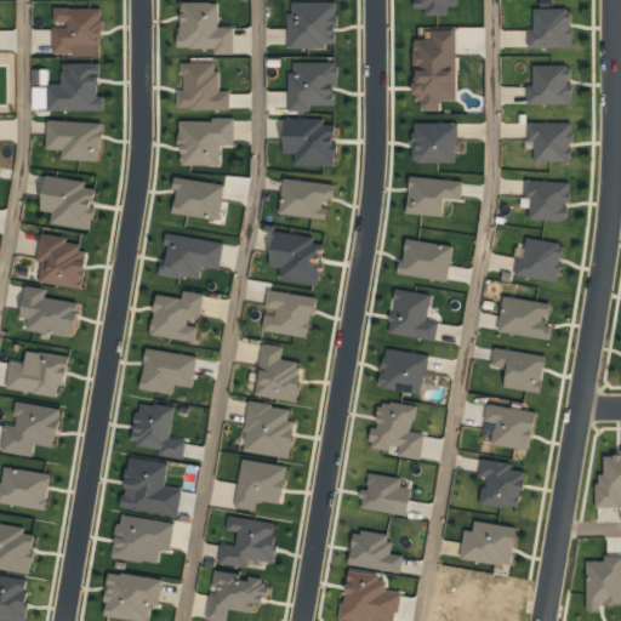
[(415,0),(415,9),(425,9),(425,16),(448,16),(448,7),(457,7),(456,0),(415,0)]
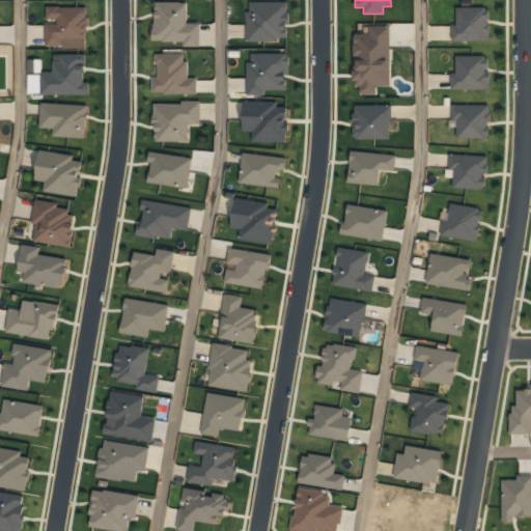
[(200,47),(200,24),(187,24),(187,2),(154,2),(154,42),(185,42),(185,47),(200,47)]
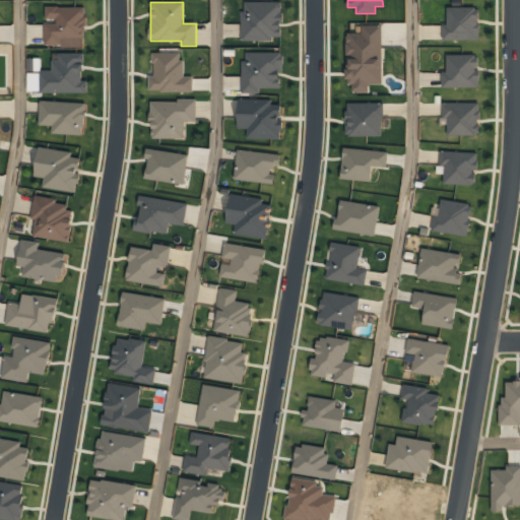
[(243,39),(279,39),(280,2),(273,2),(273,16),(243,16),(243,39)]
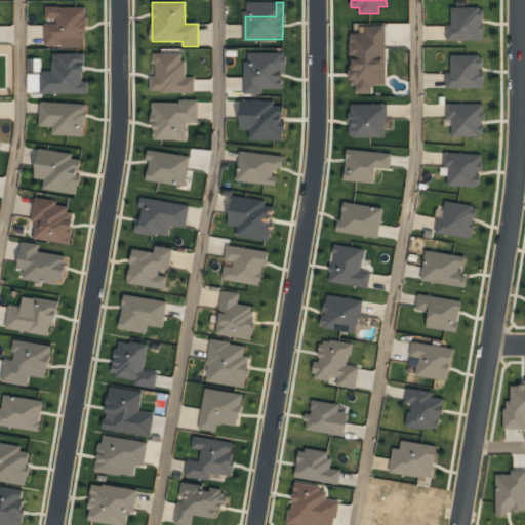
[(86,7),(46,7),(46,19),(56,19),(56,25),(45,25),(44,43),(86,43),(86,7)]
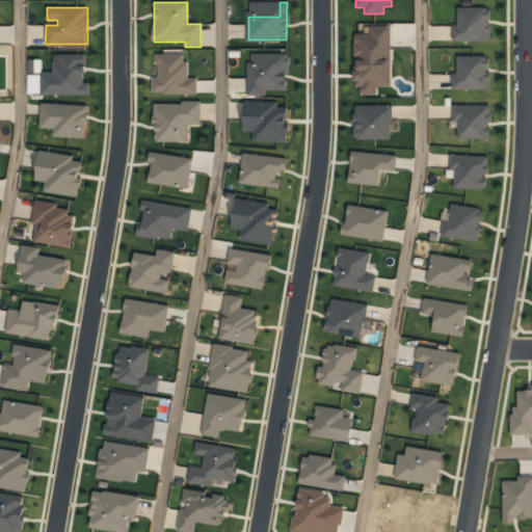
[(452,42),(489,42),(489,7),(457,7),(457,25),(452,25),(452,42)]
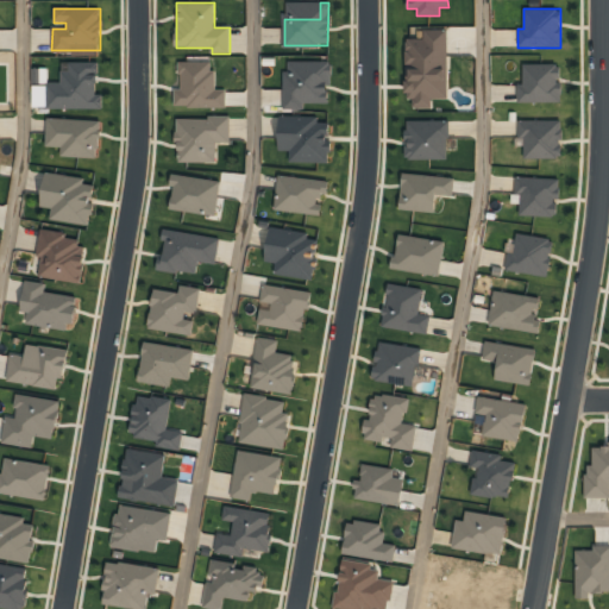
[(447,99),(449,30),(424,30),(424,39),(406,39),(405,100),(413,100),(413,108),(432,110),(432,99),(447,99)]
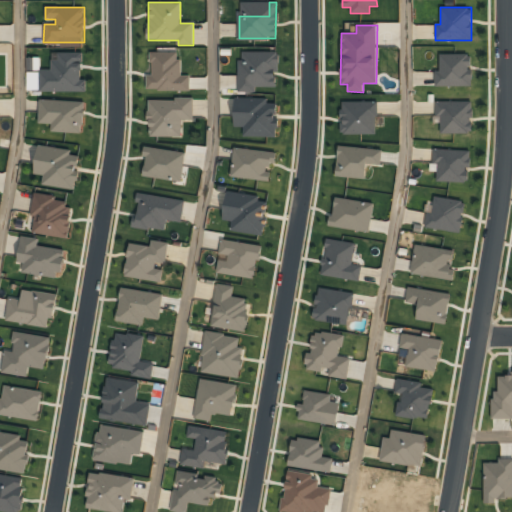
[(256,91),(256,85),(277,85),(277,51),(238,50),(237,90),(256,91)]
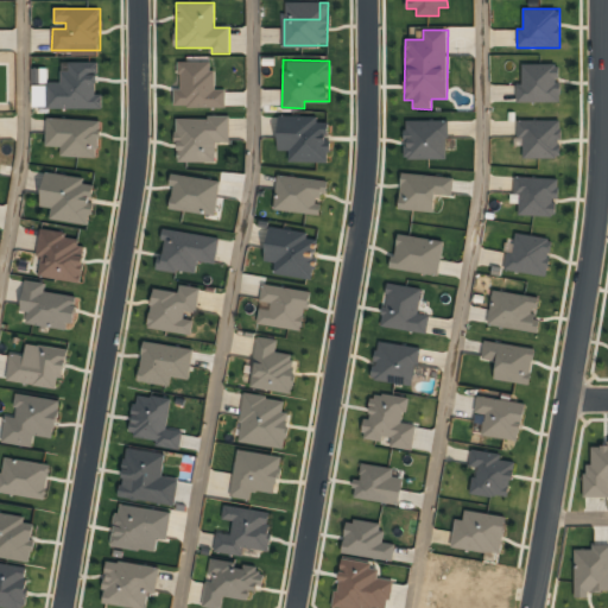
[(97,63),(61,62),(61,83),(48,83),(48,109),(102,111),(102,95),(97,95),(97,63)]
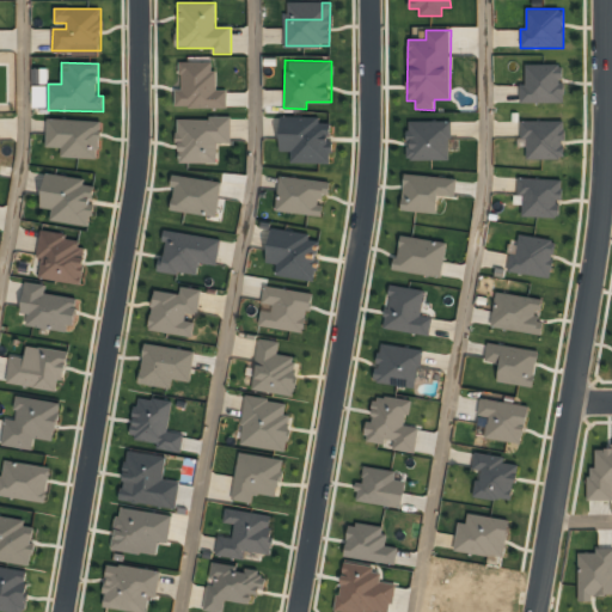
[(212,62),(181,62),(181,91),(175,91),(175,109),(227,108),(227,90),(216,90),(216,72),(212,72),(212,62)]
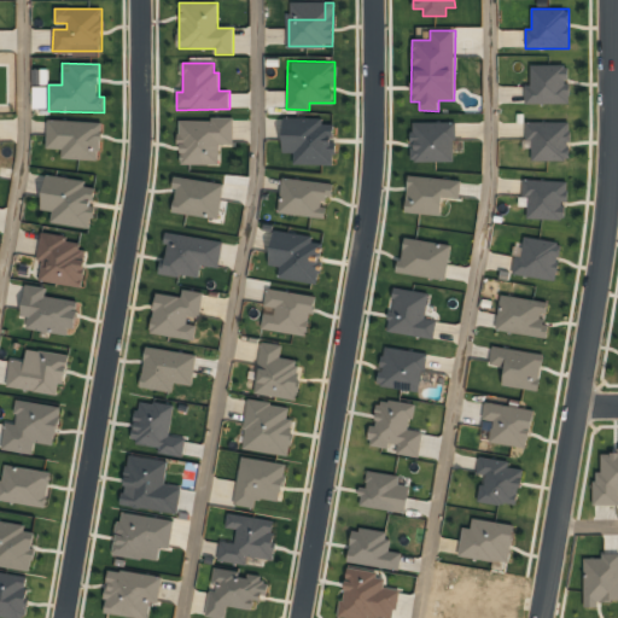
[(525,104),(570,105),(570,85),(567,85),(567,65),(531,65),(530,85),(525,85),(525,104)]
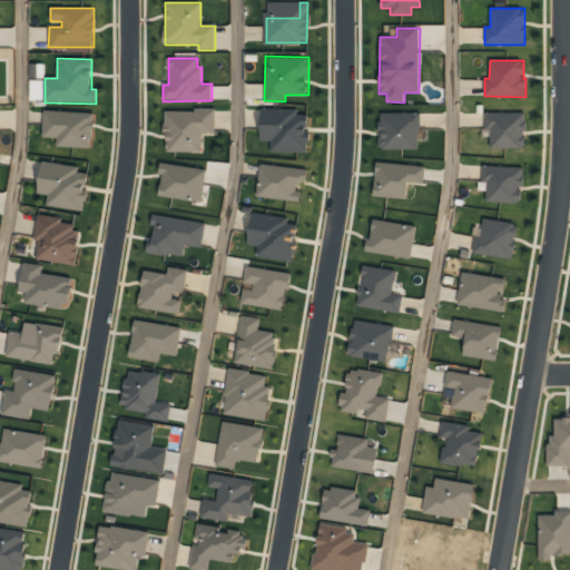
[(261,141),(271,141),(271,153),(307,154),(308,115),(298,115),(298,109),(262,108),(261,141)]
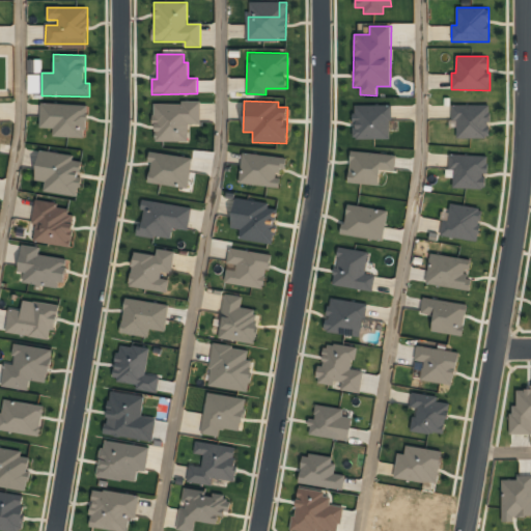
[(155,103),(154,142),(189,142),(190,124),(200,126),(201,104),(155,103)]
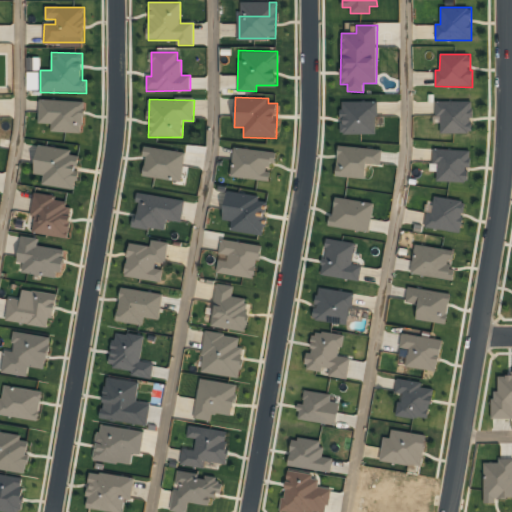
[(39,123),(52,124),(51,132),(83,133),(84,101),(39,100),(39,123)]
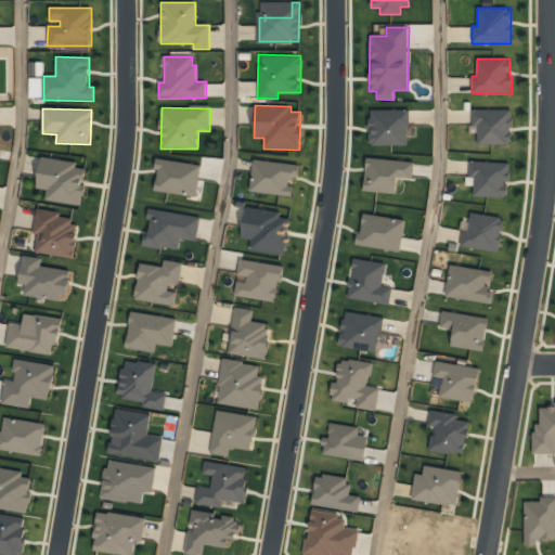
[(511,145),(512,111),(473,110),(472,126),(478,126),(477,144),(511,145)]
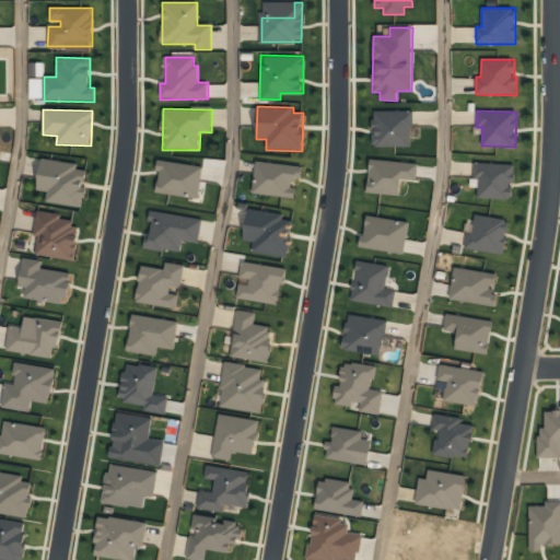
[(372,114),(373,146),(409,146),(409,113),(372,114)]
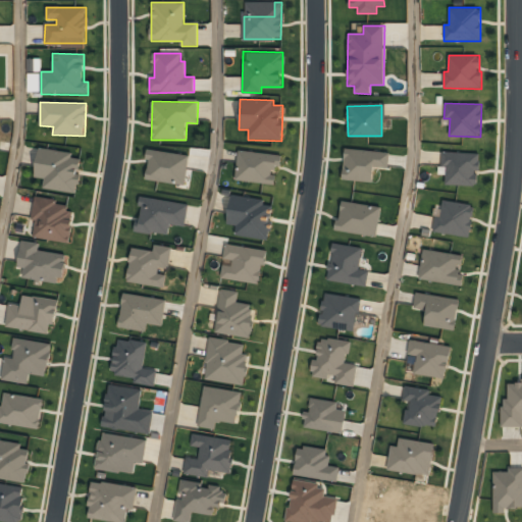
[(42,189),(76,194),(80,174),(79,173),(81,159),(71,158),(71,153),(40,148),(35,177),(44,178),(42,189)]
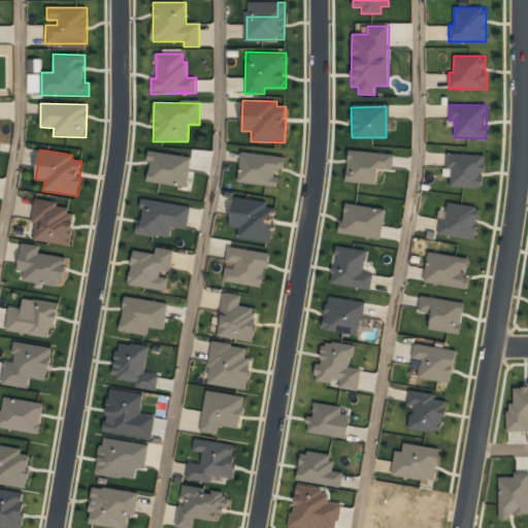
[(349,151),(347,182),(377,185),(378,168),(392,169),(394,155),(349,151)]
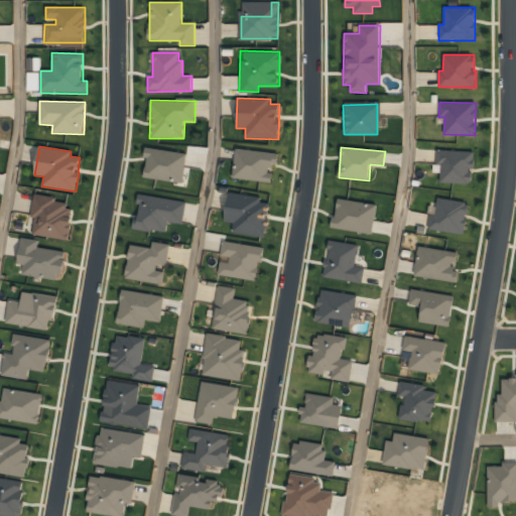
[(143,176),(182,182),(186,154),(147,148),(143,176)]
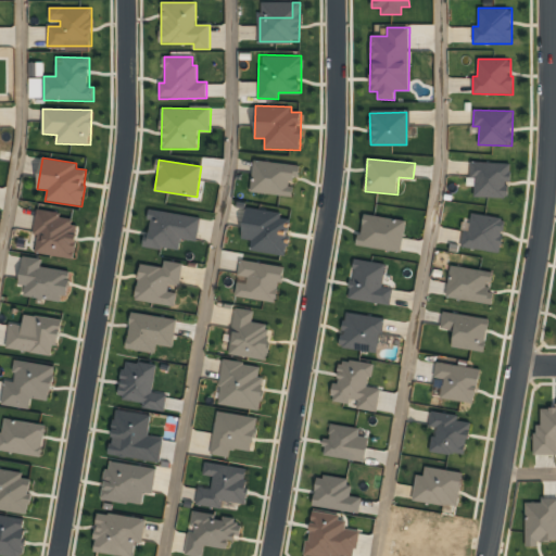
[(251,191),(294,196),(298,164),(254,160),(251,191)]
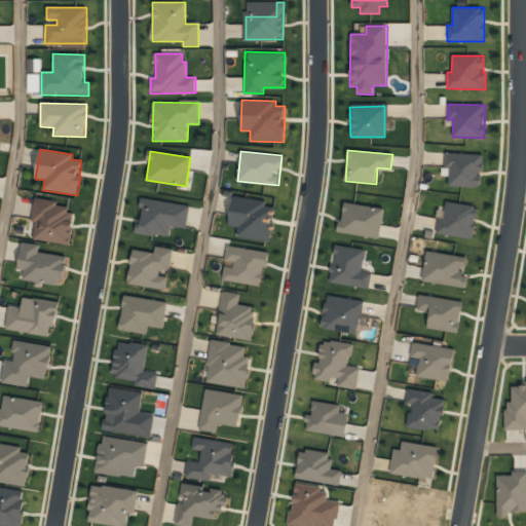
[(483,154),(445,153),(445,167),(449,167),(448,187),(480,187),(480,171),(483,171),(483,154)]
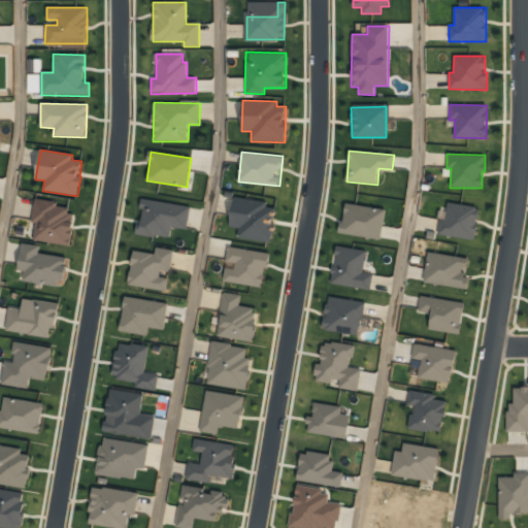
[(270,243),(275,208),(267,207),(268,201),(234,197),(230,228),(239,229),(238,239),(270,243)]
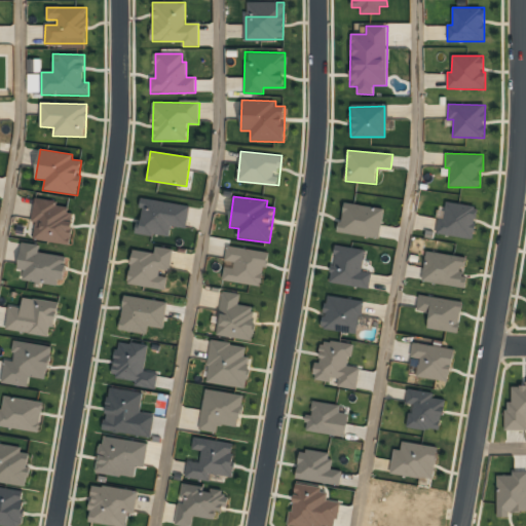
[(32,221),(36,222),(34,240),(70,245),(74,210),(58,208),(59,200),(35,198),(32,221)]
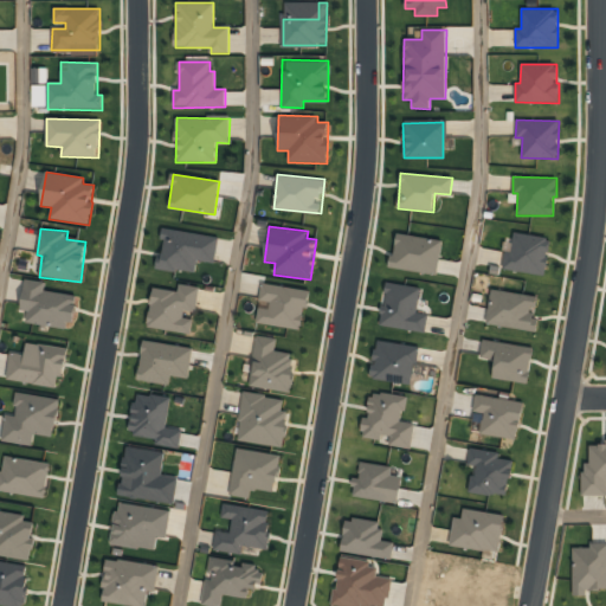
[(214,263),(218,236),(163,230),(158,269),(195,274),(197,260),(214,263)]
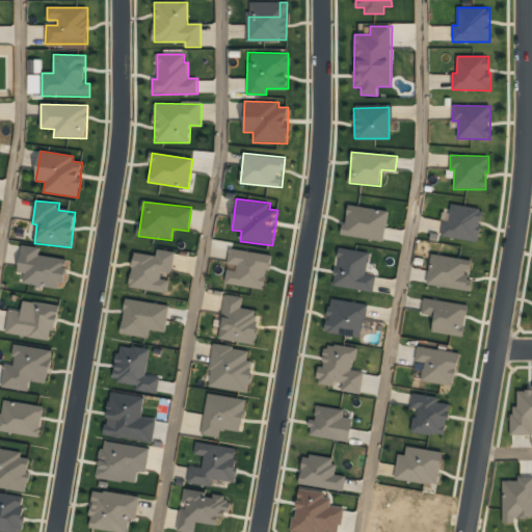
[(452,204),(449,222),(444,221),(441,236),(477,243),(483,210),(452,204)]
